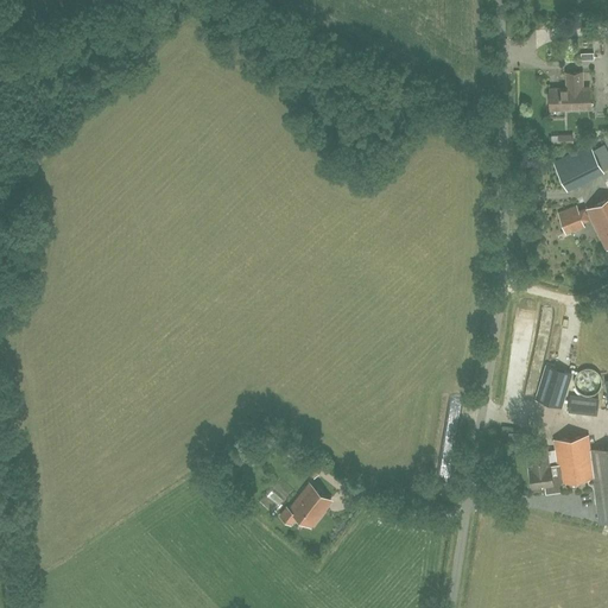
[(550,108),(590,107),(589,88),(584,88),(584,71),(564,71),(564,88),(550,88),(550,108)]
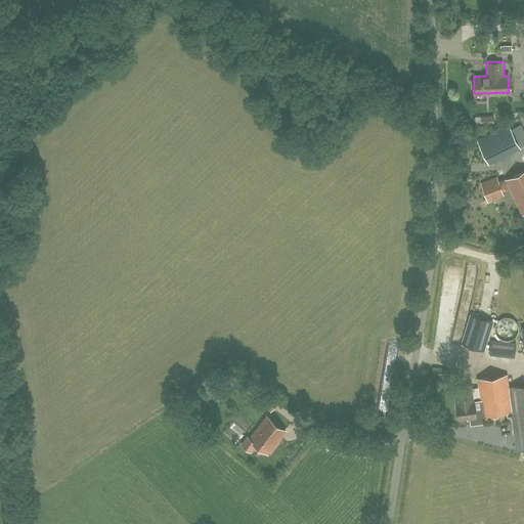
[(475,117),(475,124),(495,123),(495,115),(481,116),(481,117),(475,117)]
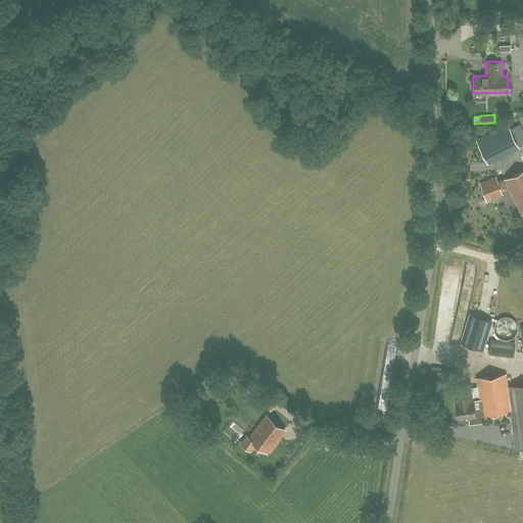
[(475,145),(478,151),(509,136),(506,129),(475,145)]
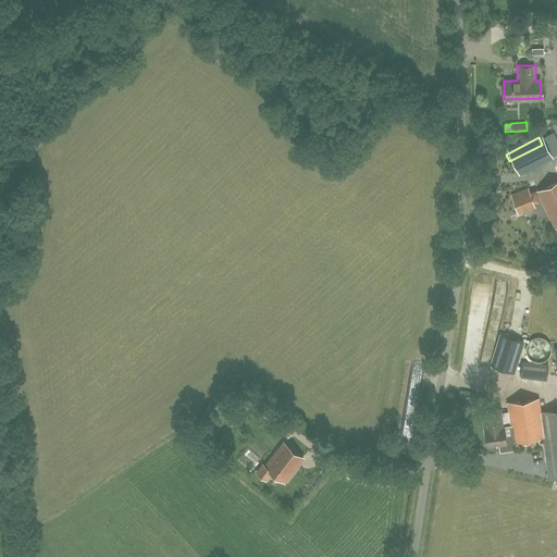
[(508,162),(514,172),(548,157),(544,146),(508,162)]
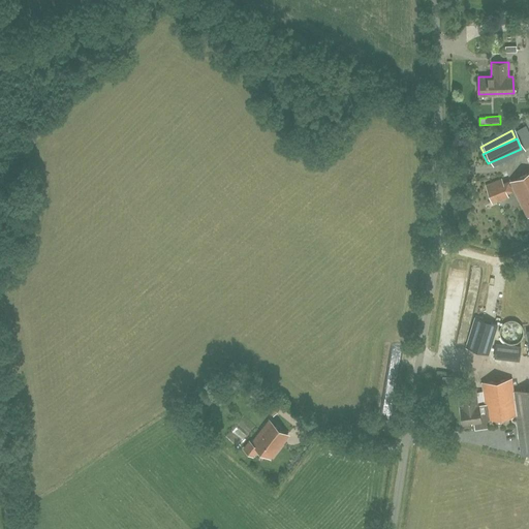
[(528,172),(511,181),(528,215),(528,172)]
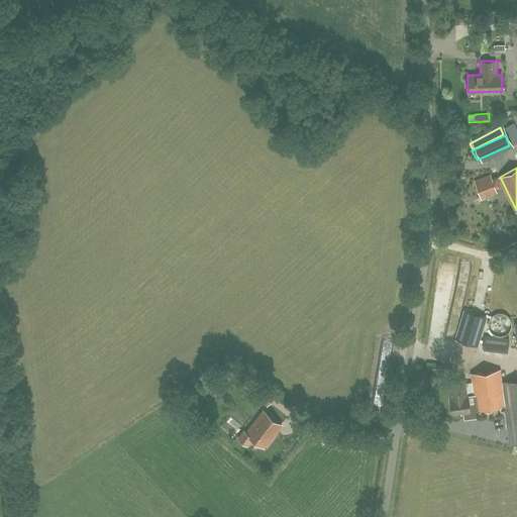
[(497,193),(495,189),(501,186),(497,176),(491,178),(490,175),(474,181),(481,199),(497,193)]
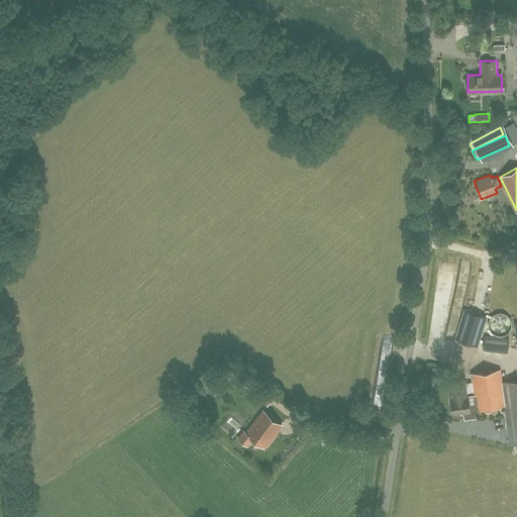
[(447,304),(453,256),(443,255),(437,303),(447,304)]
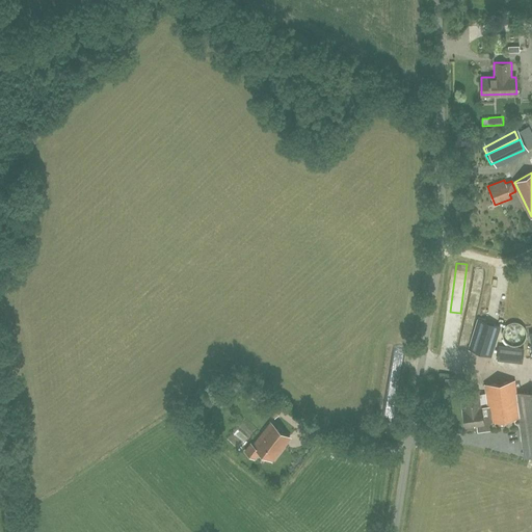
[(474,264),(474,271),(483,272),(484,264),(474,264)]
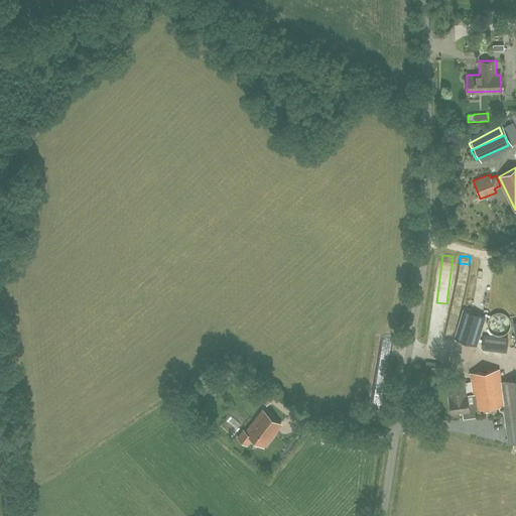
[(485,316),(464,309),(455,339),(476,346),(485,316)]
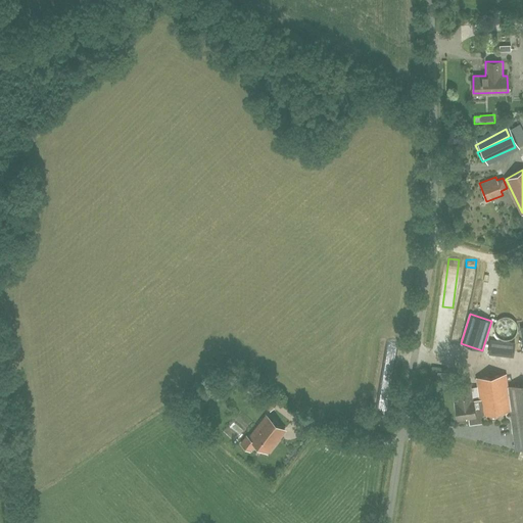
[(493,330),(509,330),(508,316),(493,316),(493,330)]
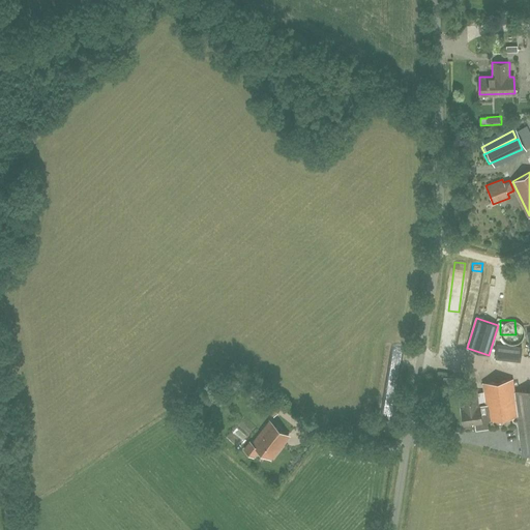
[(522,347),(497,344),(495,358),(520,361),(522,347)]
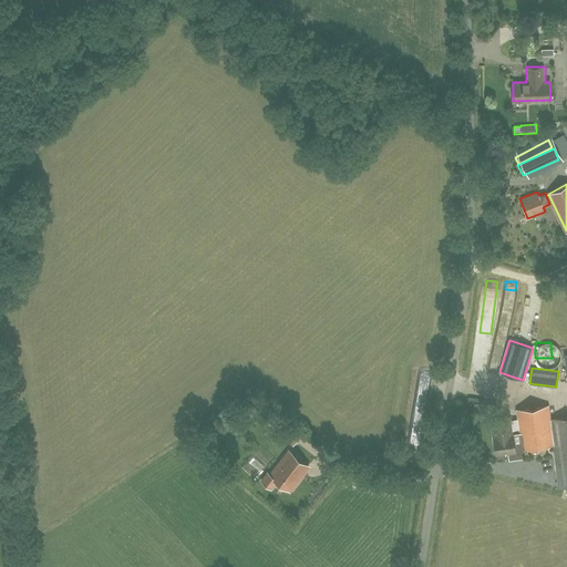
[(509,416),(492,419),(494,436),(496,453),(516,451),(515,449),(522,449),(522,450),(554,445),(560,487),(566,485),(566,415),(550,419),(548,405),(516,410),(521,433),(514,434),(513,434),(509,416)]
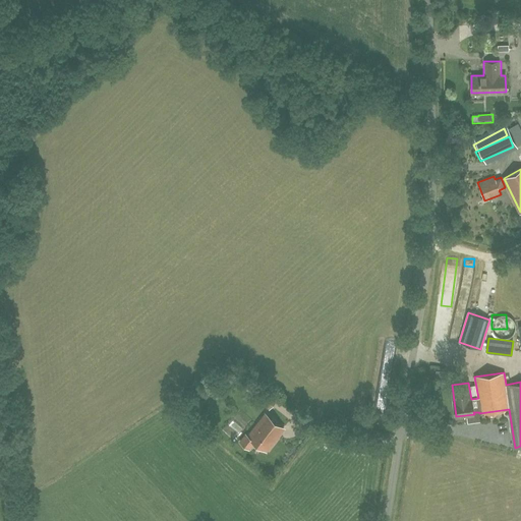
[(223,425),(233,436),(250,418),(240,409),(223,425)]
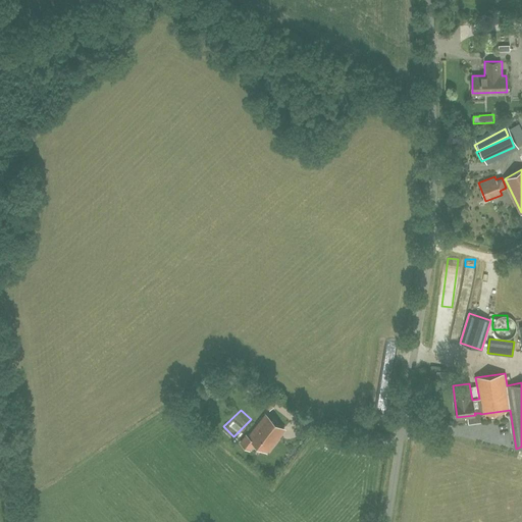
[(283,429),(278,424),(265,415),(248,436),(246,435),(241,442),(249,450),(255,442),(266,452),(283,429)]
